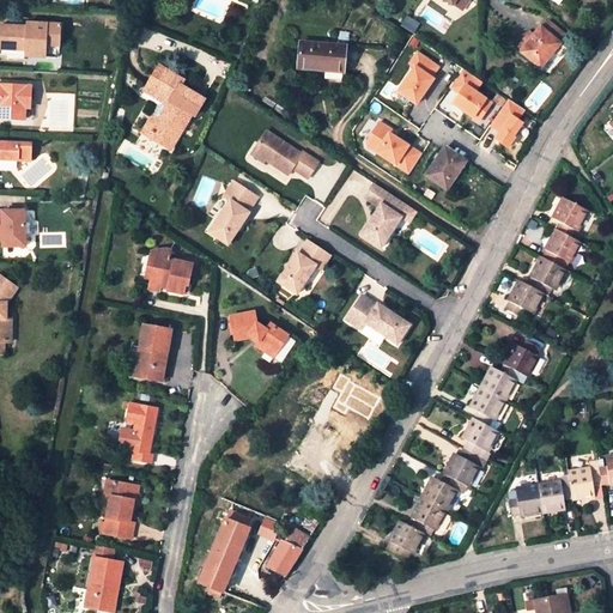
[(48,44),(48,24),(29,24),(29,28),(1,26),(1,48),(10,49),(10,55),(47,56),(48,44)]
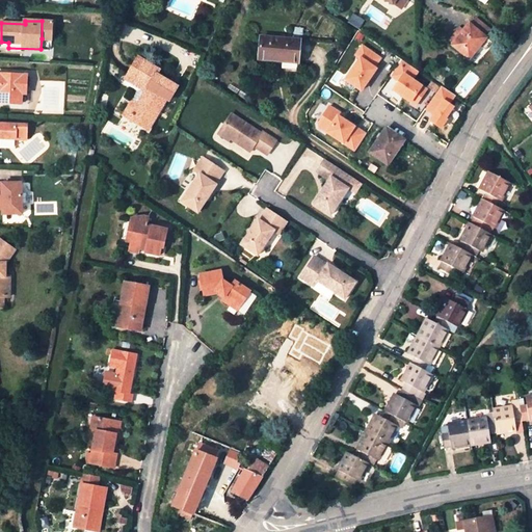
[(54,22),(42,21),(42,38),(53,38),(54,22)]
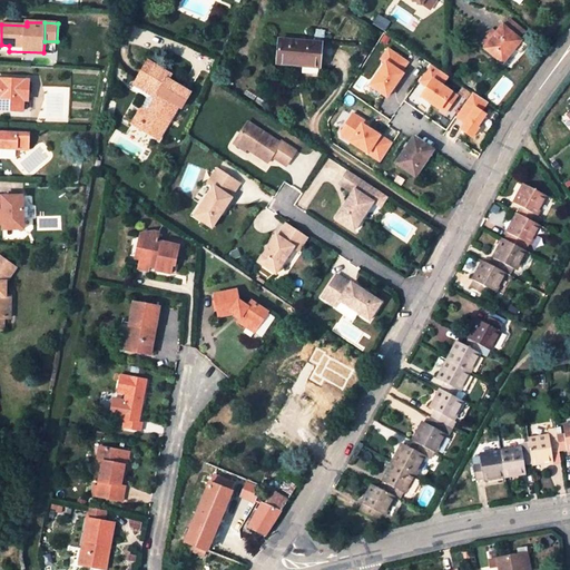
[(528,45),(504,27),(499,33),(493,30),(482,43),(487,48),(504,62),(516,49),(521,53),(528,45)]
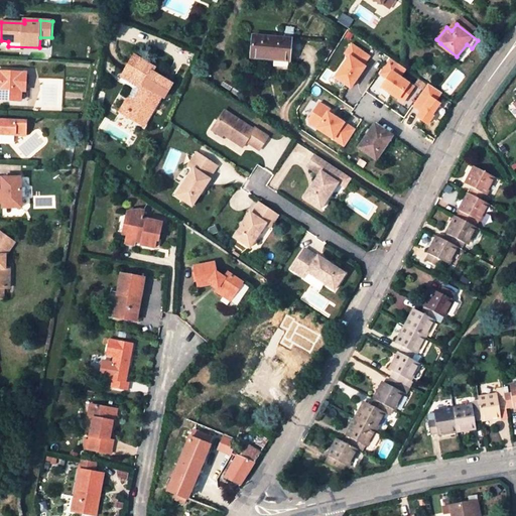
[(249,56),(282,59),(283,49),(288,50),(289,38),(251,35),(249,56)]
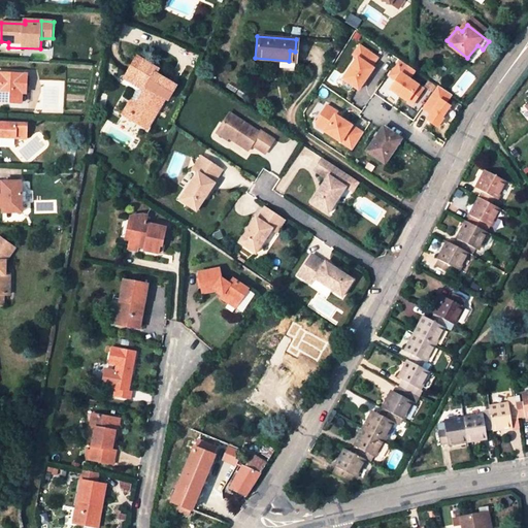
[(357,57),(342,78),(359,89),(373,67),(371,66),(377,57),(359,44),(353,54),(357,57)]
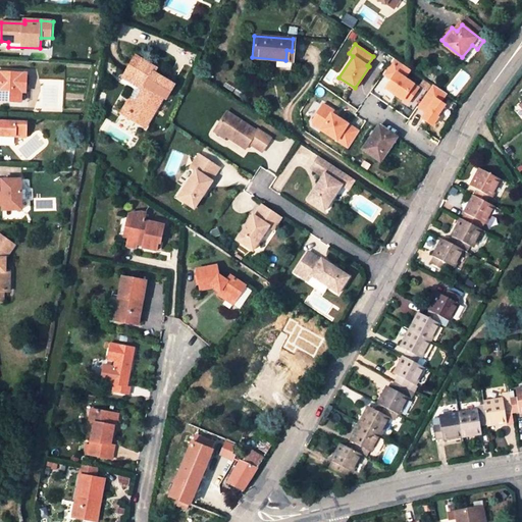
[(138,101),(128,115),(147,126),(164,97),(167,98),(174,86),(155,73),(157,69),(137,56),(126,73),(147,86),(145,89),(138,101)]
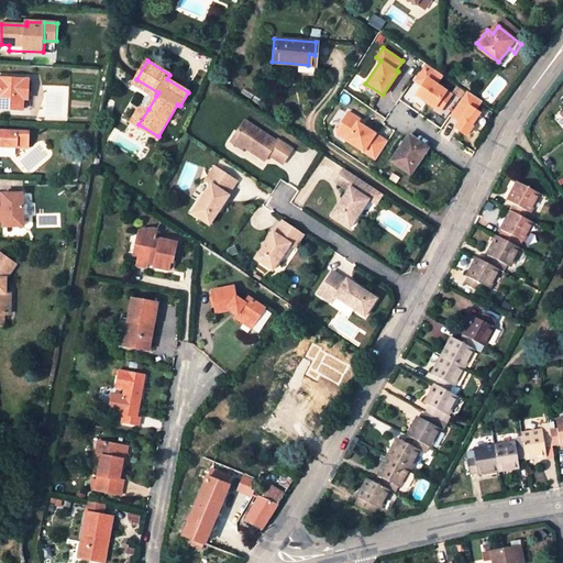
[(426,63),(415,78),(423,85),(418,94),(441,110),(451,95),(440,87),(442,84),(439,81),(443,74),(426,63)]
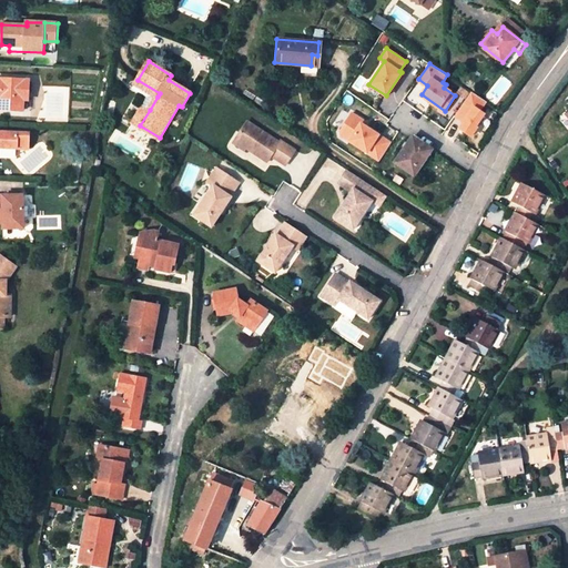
[(0,78),(0,90),(2,91),(2,109),(24,110),(24,99),(30,99),(30,80),(0,78)]
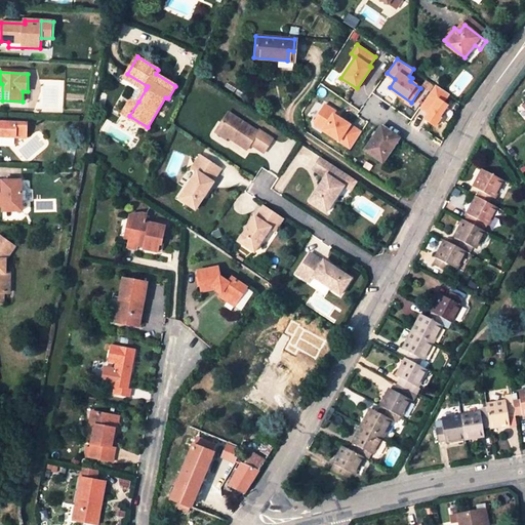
[(125,77),(146,89),(148,86),(127,74),(125,77)]
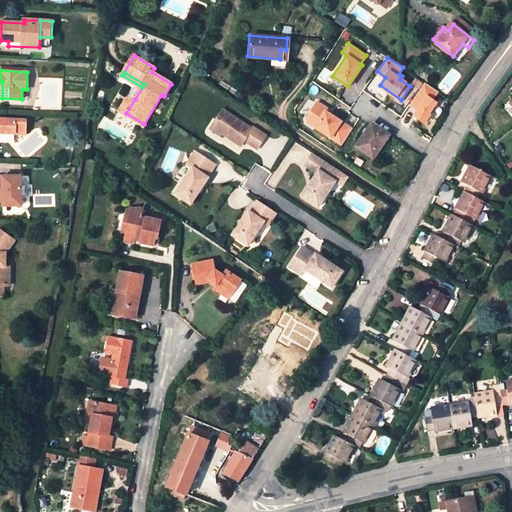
[(425,82),(410,104),(419,109),(414,115),(425,123),(430,115),(429,114),(437,102),(433,100),(439,91),(425,82)]
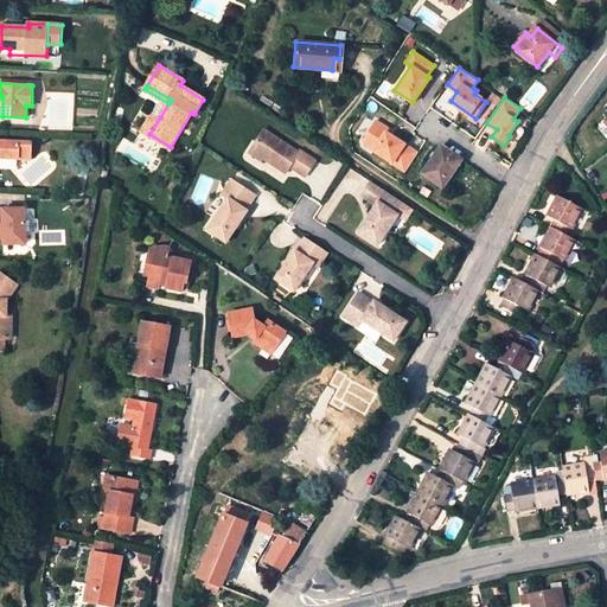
[(144,131),(149,134),(160,117),(154,113),(144,131)]
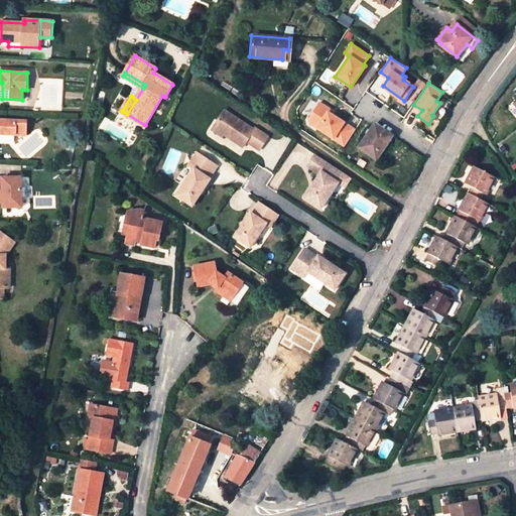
[(319,103),(308,120),(309,123),(345,146),(355,130),(333,115),(328,113),(330,110),(319,103)]
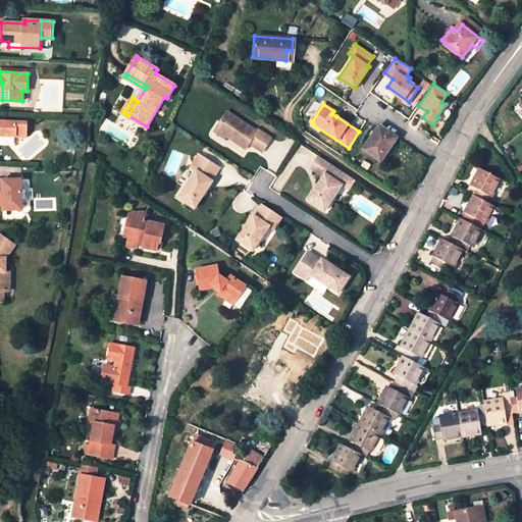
[(217,128),(230,137),(233,140),(236,137),(239,139),(237,142),(246,148),(250,143),(262,151),(271,138),(259,128),(257,131),(229,111),(217,128)]
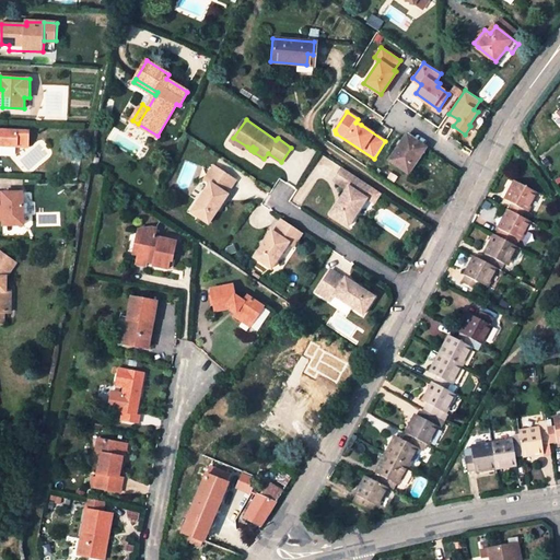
[(20,142),(30,142),(31,131),(0,129),(0,144),(12,146),(19,146),(20,142)]
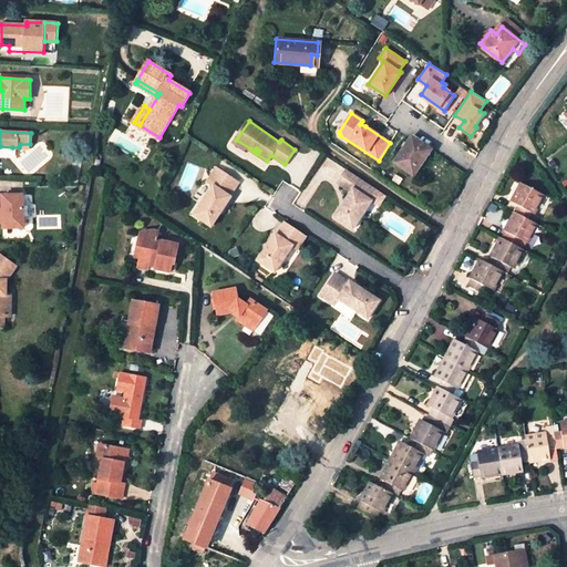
[(413,175),(431,150),(423,144),(412,136),(406,144),(404,147),(394,162),(413,175)]
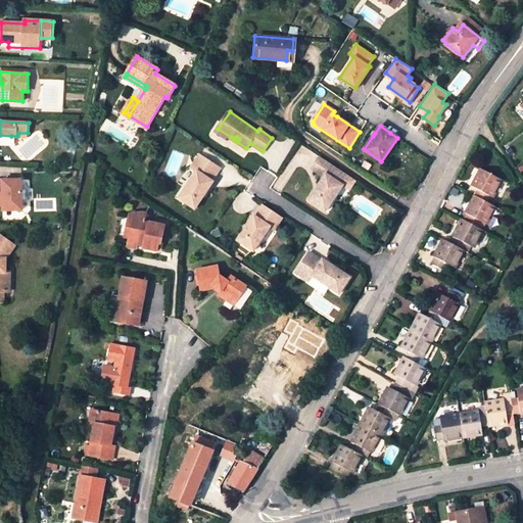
[(231,137),(218,129),(216,131),(229,140),(231,137)]
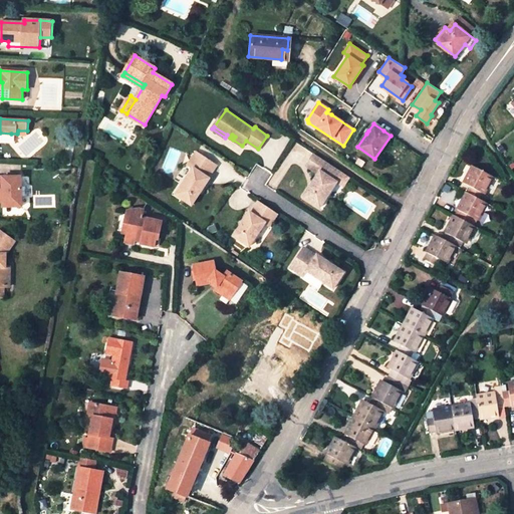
[(0,133),(0,142),(10,143),(11,134),(0,133)]
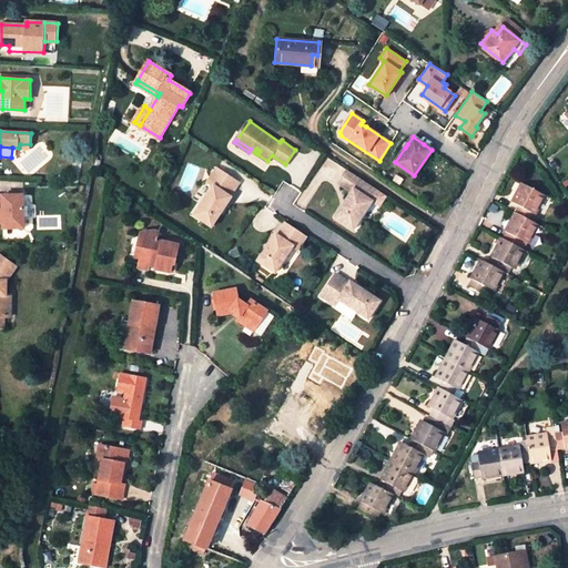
[(432,150),(414,175),(416,176),(434,151),(432,150)]
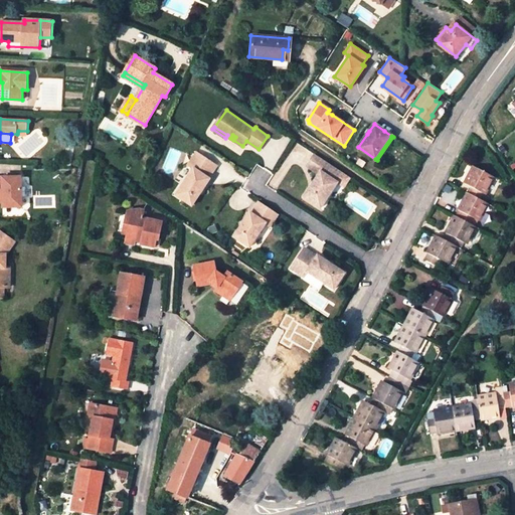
[(214,164),(194,150),(185,163),(189,166),(172,193),(189,204),(208,177),(206,175),(214,164)]
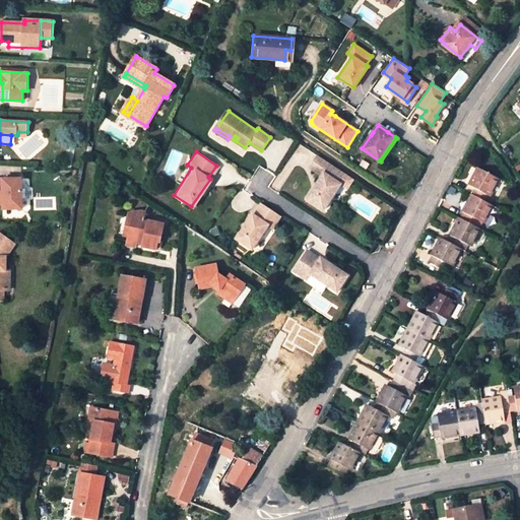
[(339,182),(344,174),(318,156),(311,169),(319,175),(306,195),(326,209),(343,184),(339,182)]
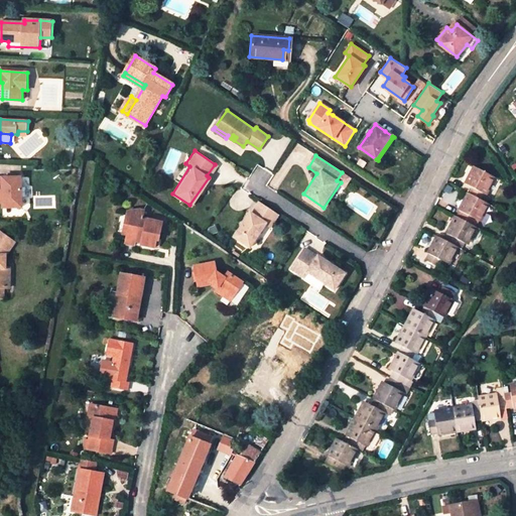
[(467,182),(472,185),(487,194),(495,176),(476,165),(467,182)]
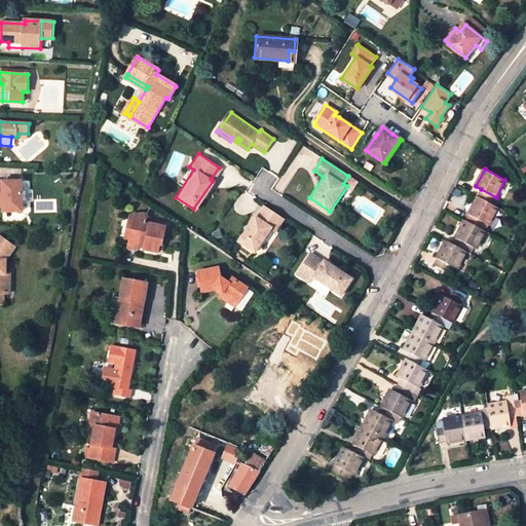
[(0,204),(4,204),(4,210),(23,210),(23,179),(0,179),(0,204)]
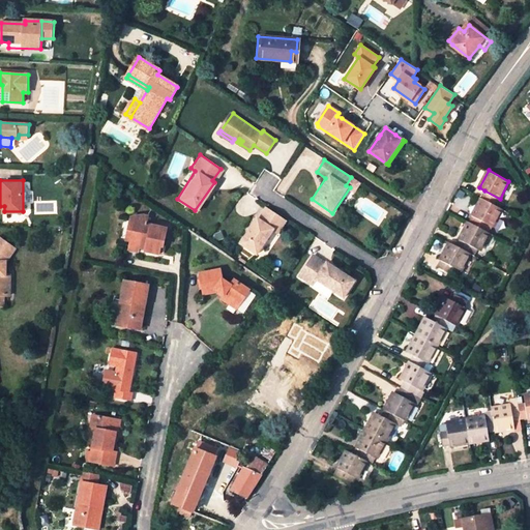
[(484,190),(481,196),(497,204),(500,199),(484,190)]
